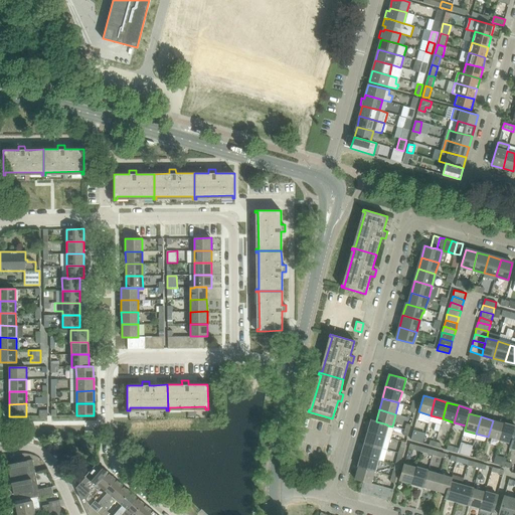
[(376,421),(376,420),(371,419),(368,432),(384,437),(387,425),(387,424),(376,421)]
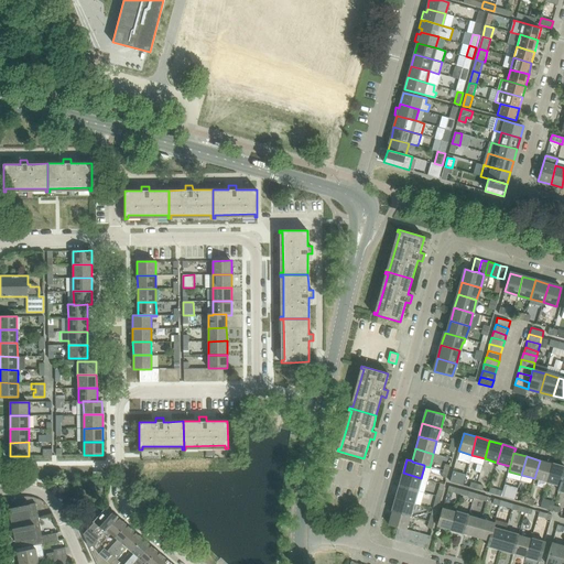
[(540,461),(534,478),(548,483),(552,464),(540,461)]
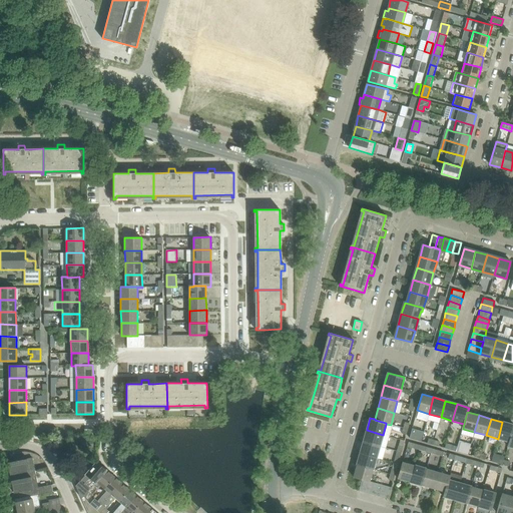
[(512,428),(512,424),(502,422),(498,439),(509,442),(512,430),(512,428)]
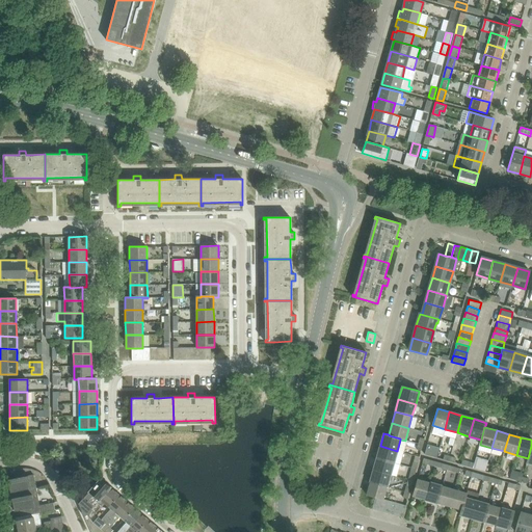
[(397,451),(380,446),(376,458),(394,462),(395,457),(397,451)]
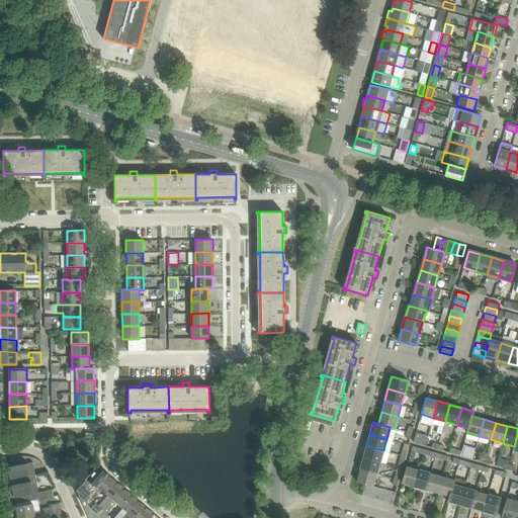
[(366,446),(363,457),(380,462),(383,450),(366,446)]
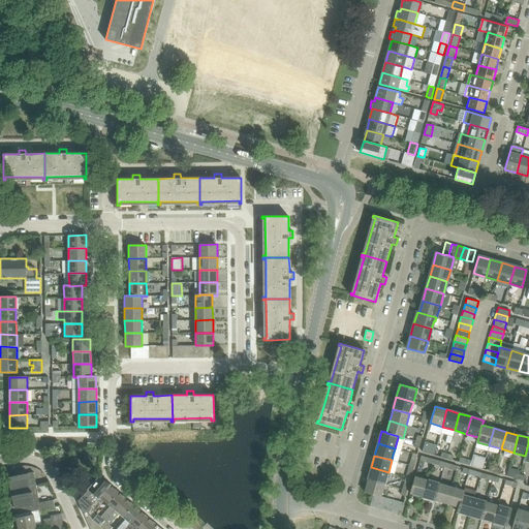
[(371,467),(368,479),(384,485),(389,472),(371,467)]
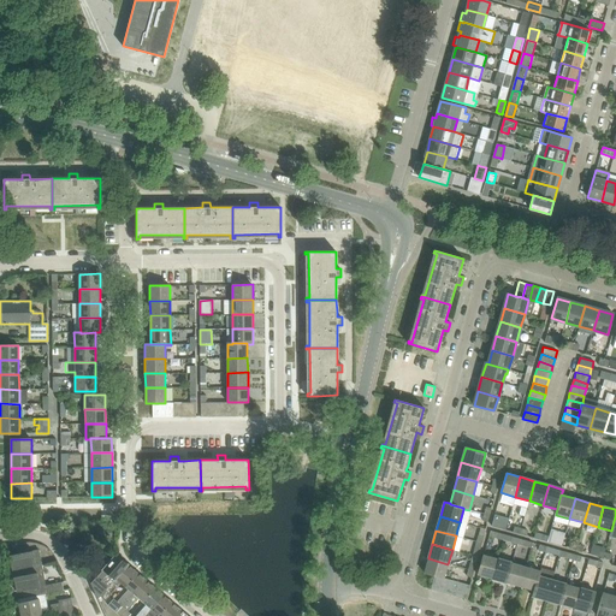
[(13,578),(43,572),(39,550),(10,555),(12,570),(19,569),(21,575),(13,578)]
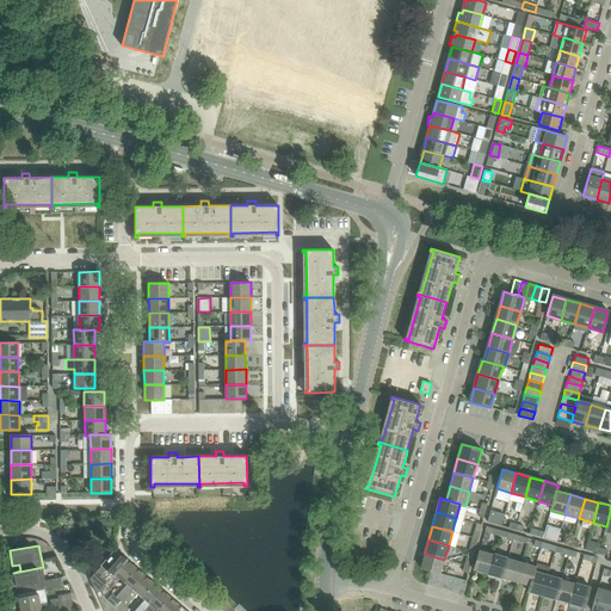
[(90,579),(104,610),(118,610),(116,609),(111,604),(106,600),(99,592),(127,560),(116,549),(90,579)]
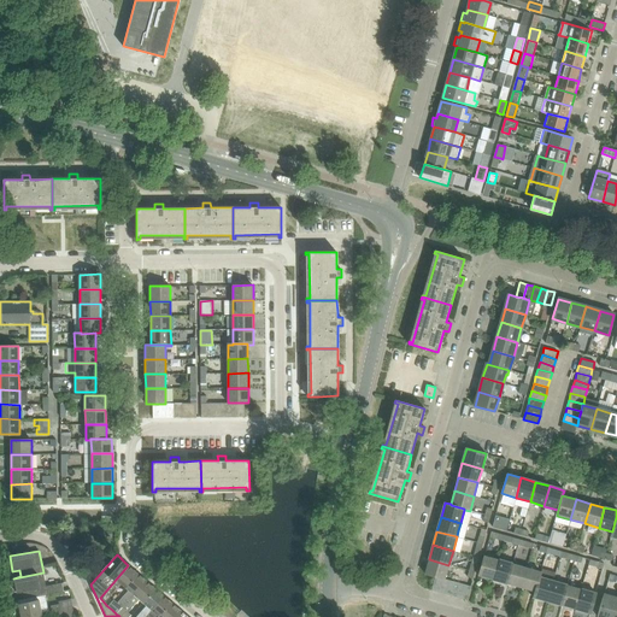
[(479,575),(493,580),(498,559),(485,556),(479,575)]
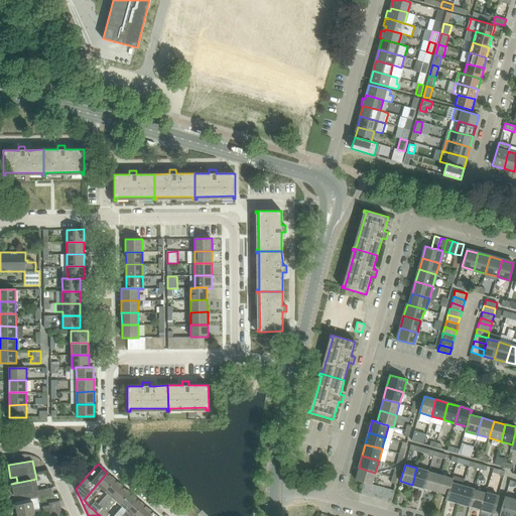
[(364,482),(370,484),(372,484),(375,473),(359,468),(355,480),(364,482)]
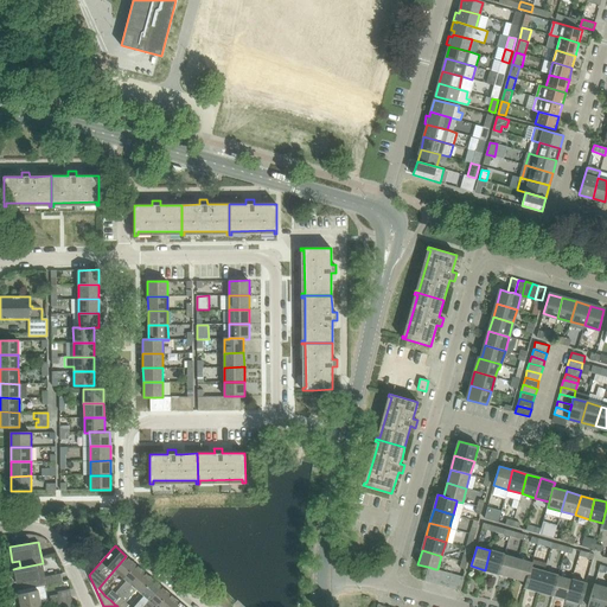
[(490,550),(485,570),(498,574),(504,555),(490,550)]
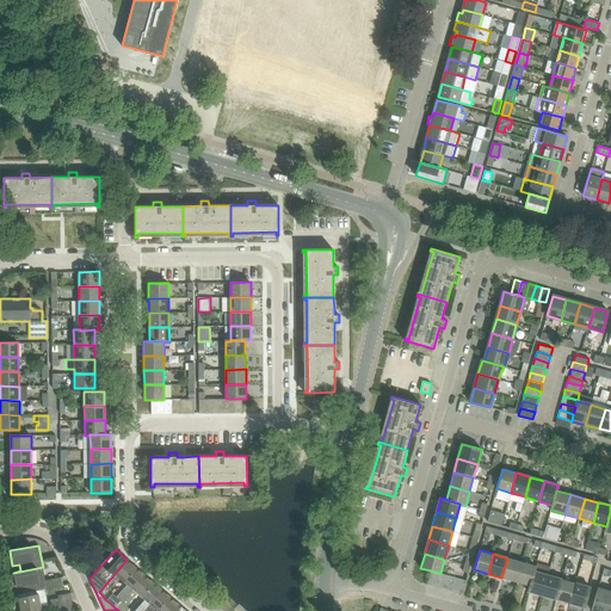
[(507,559),(501,578),(516,581),(520,563),(522,562),(507,559)]
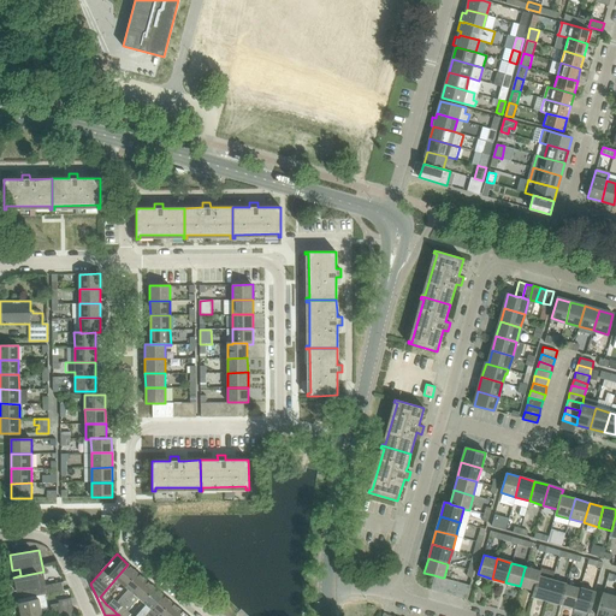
[(128,564),(100,597),(104,602),(120,584),(124,587),(136,572),(128,564)]
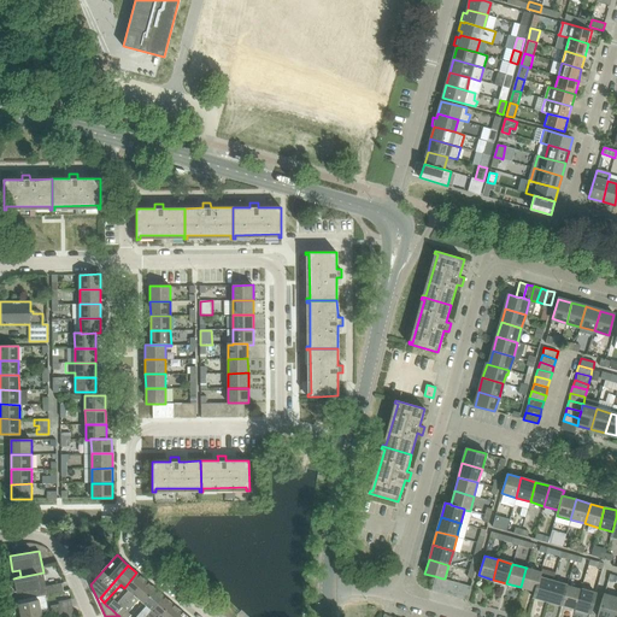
[(539,577),(540,577),(541,573),(526,569),(521,587),(535,591),(539,577)]
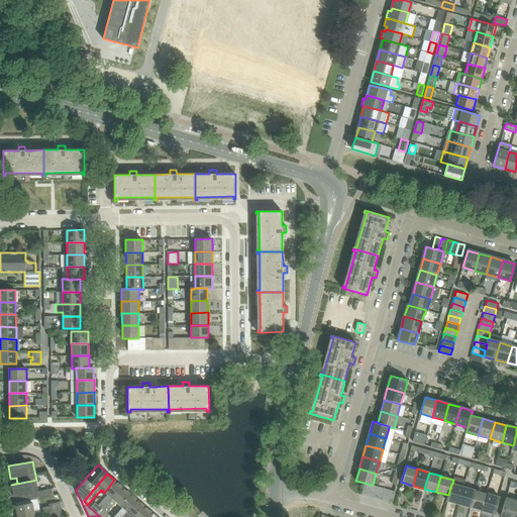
[(15,503),(37,499),(54,496),(53,495),(52,489),(38,491),(36,480),(11,485),(14,497),(19,496),(20,502),(15,503)]
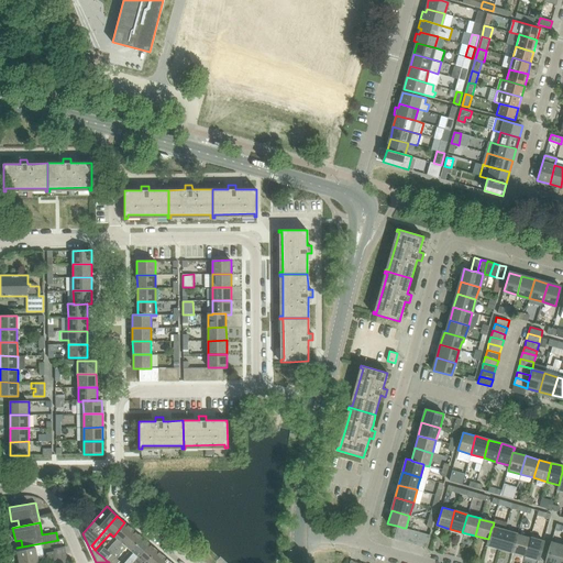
[(107,550),(111,554),(133,529),(124,522),(113,537),(117,539),(107,550)]
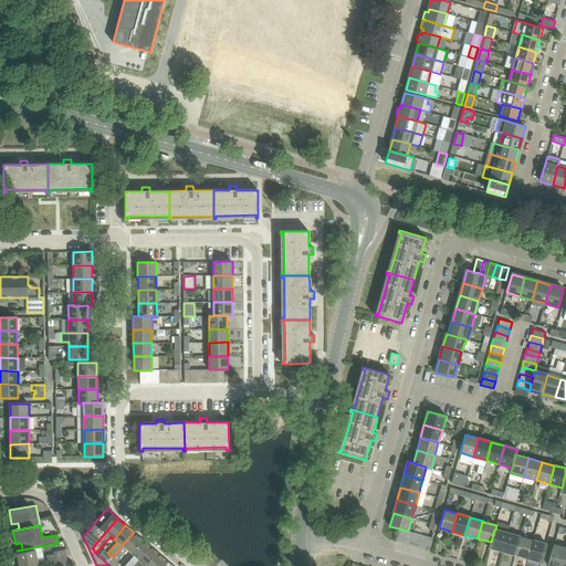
[(402,543),(406,531),(399,528),(396,542),(402,543)]
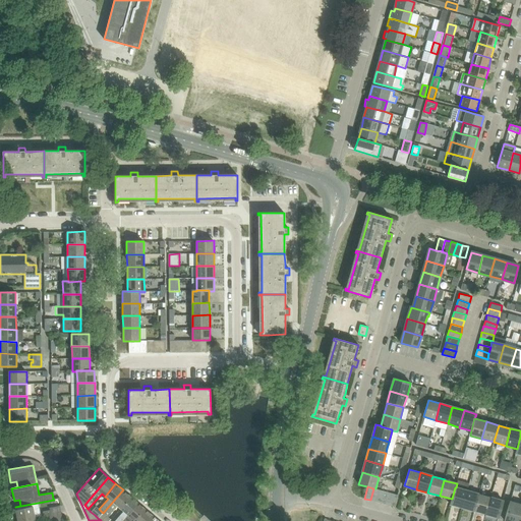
[(452,499),(450,504),(462,507),(467,490),(456,487),(455,487),(452,499)]
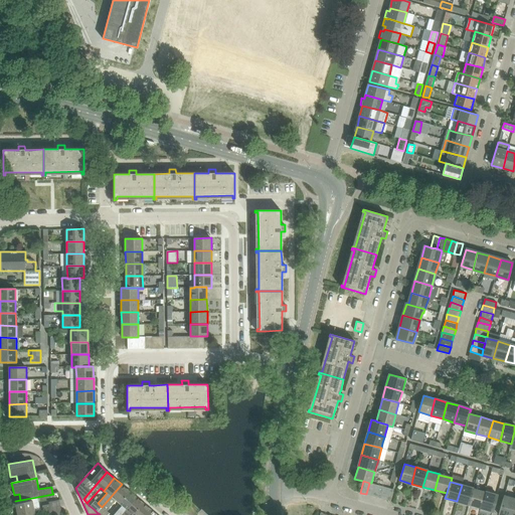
[(371,496),(375,484),(371,483),(369,483),(366,494),(371,496)]
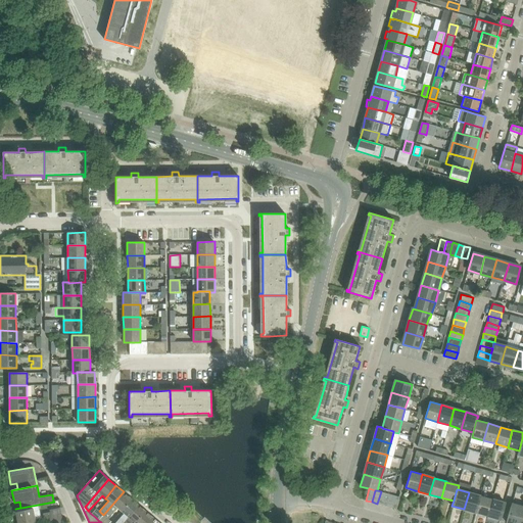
[(103,515),(99,521),(101,522),(108,522),(110,521),(108,519),(117,509),(121,511),(131,498),(124,491),(103,515)]
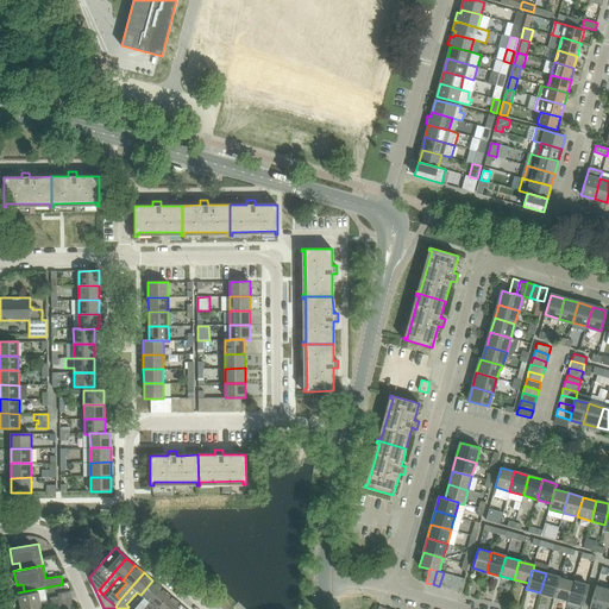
[(446,589),(451,575),(444,572),(439,586),(446,589)]
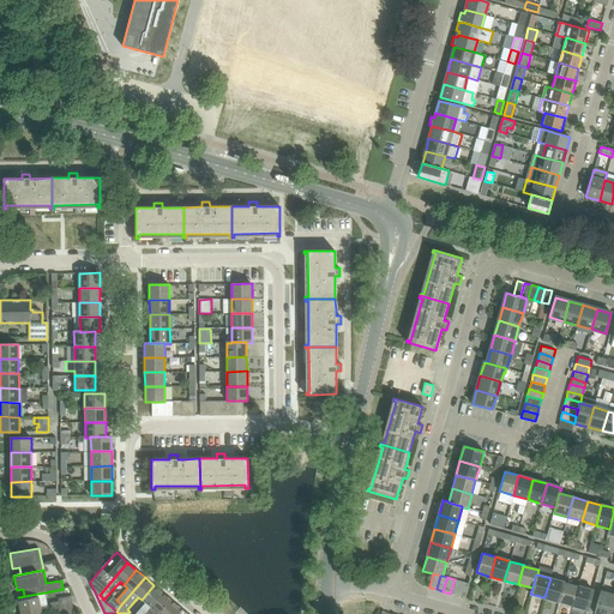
[(559,602),(564,583),(551,578),(545,597),(559,602)]
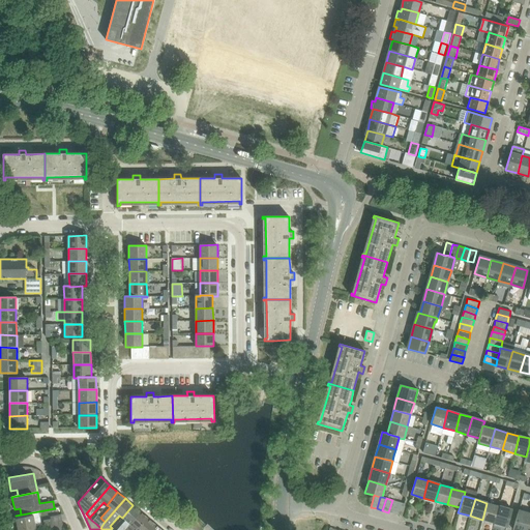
[(394,513),(398,502),(392,500),(388,512),(394,513)]
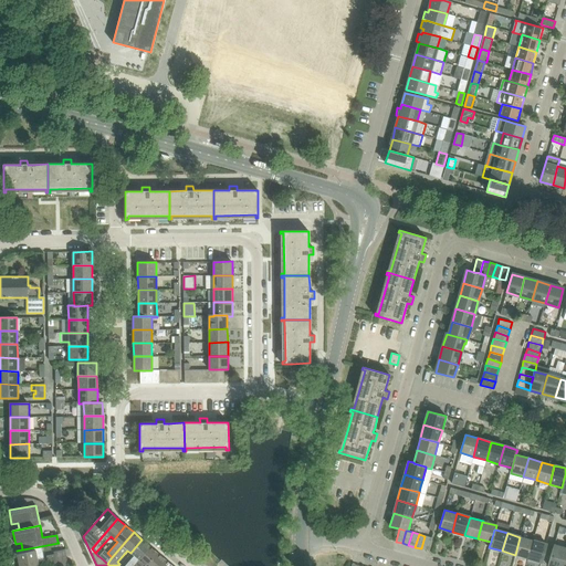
[(428,551),(431,537),(425,536),(421,548),(428,551)]
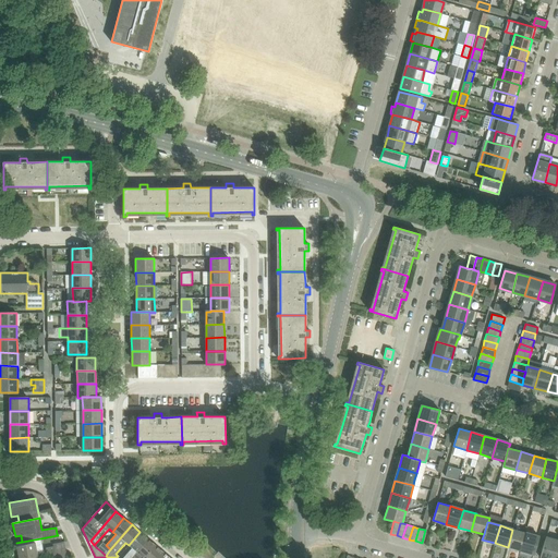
[(521,550),(525,533),(512,530),(508,547),(521,550)]
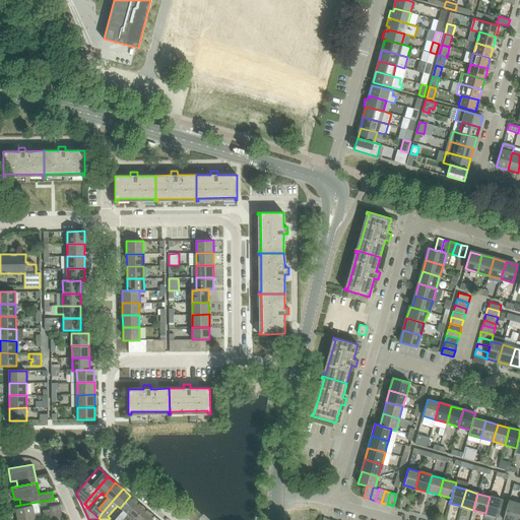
[(122,519),(138,503),(130,496),(120,508),(123,511),(114,519),(122,519)]
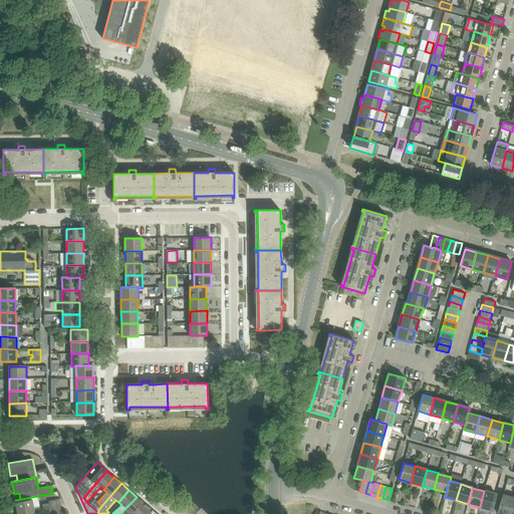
[(491,510),(496,494),(484,491),(480,507),(491,510)]
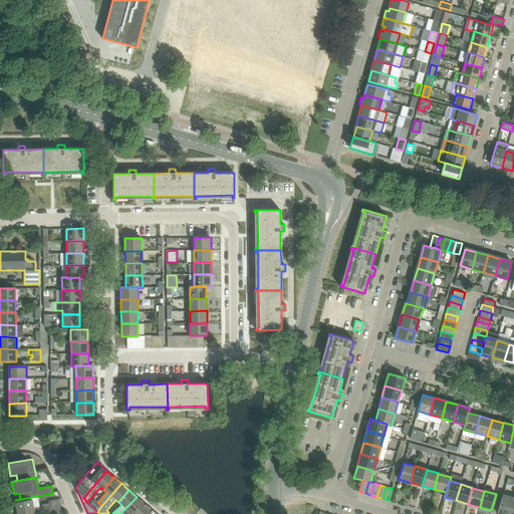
[(498,513),(500,513),(510,513),(513,500),(513,498),(503,495),(502,495),(497,513),(498,513)]
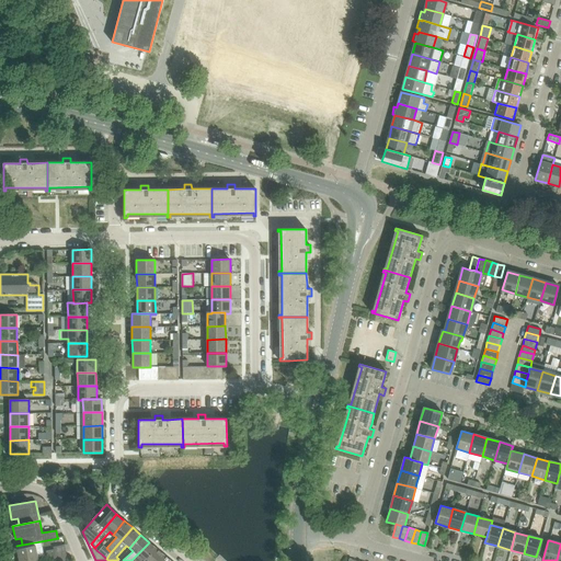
[(16,546),(16,549),(20,560),(37,557),(44,556),(43,556),(42,552),(43,550),(41,541),(16,546)]
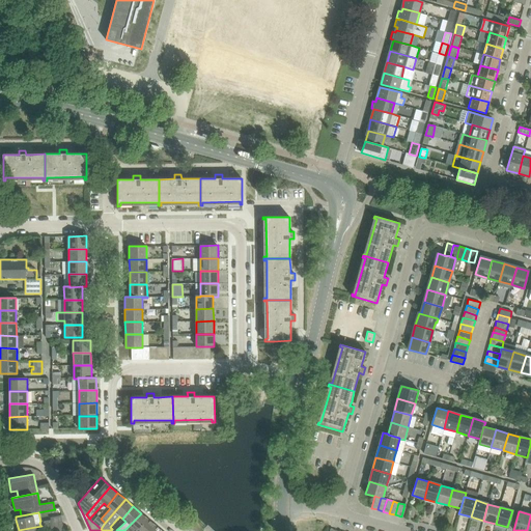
[(141,513),(124,530),(133,530),(135,529),(136,530),(138,530),(148,520),(141,513)]
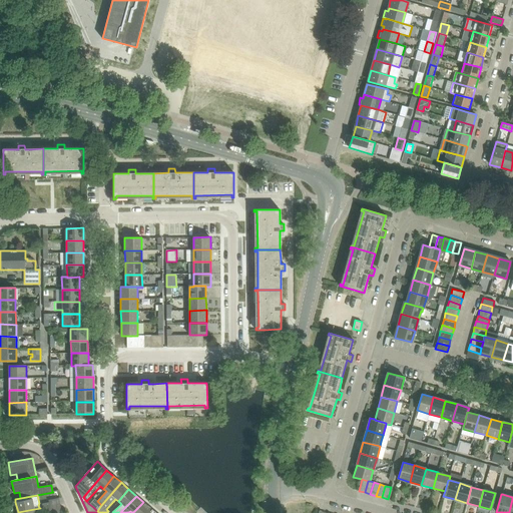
[(147,512),(151,509),(143,502),(133,512),(147,512)]
